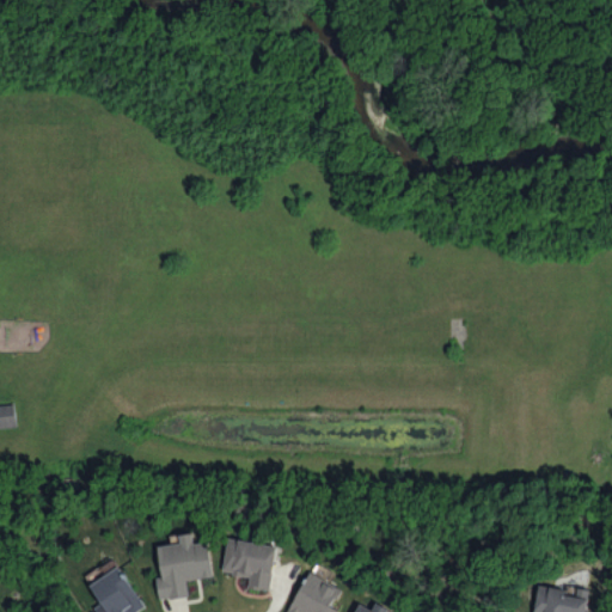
[(0,427),(17,427),(16,404),(0,404),(0,427)]
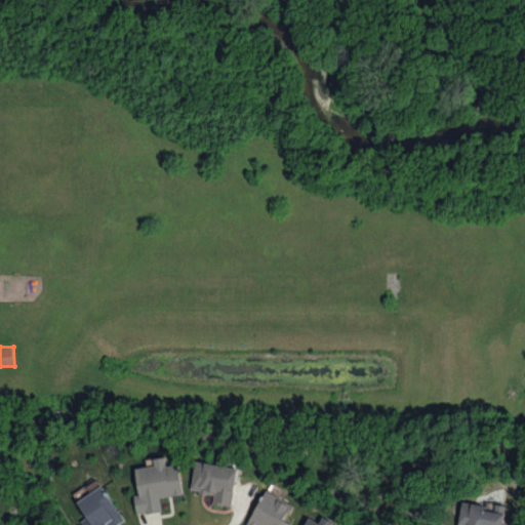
[(179,463),(166,466),(165,456),(154,458),(155,466),(136,468),(139,493),(135,494),(137,514),(162,511),(160,497),(183,494),(179,463)]
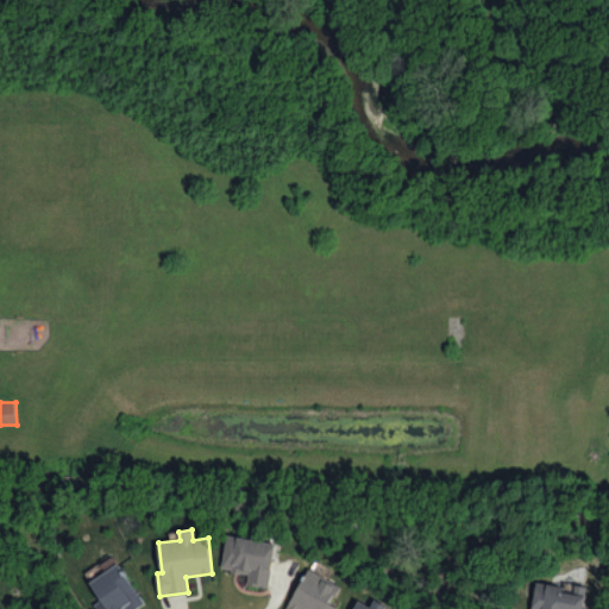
[(276,542),(227,534),(221,569),(249,573),(248,583),(270,586),(276,542)]
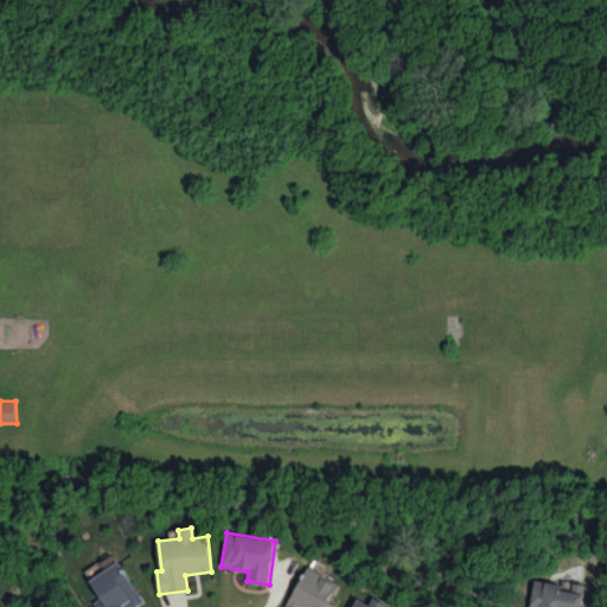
[(128,606),(142,598),(119,561),(90,580),(101,598),(94,602),(96,606),(128,606)]
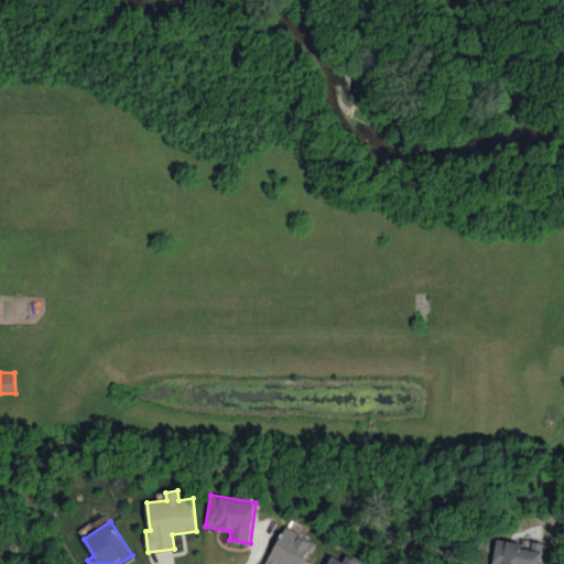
[(311,563),(312,562),(307,559),(316,543),(285,527),(264,563),(311,563)]
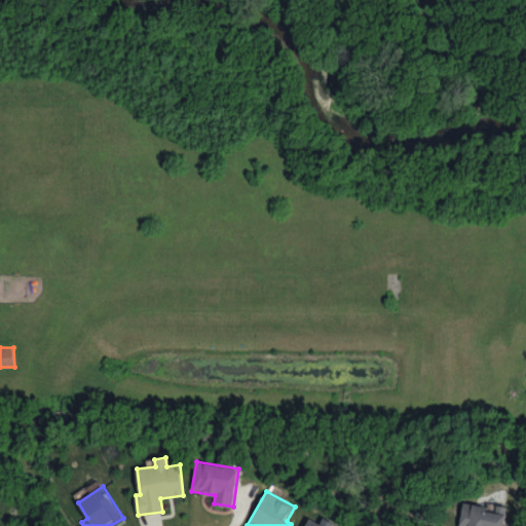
[(504,525),(508,505),(495,504),(494,508),(462,503),(458,525),(504,525)]
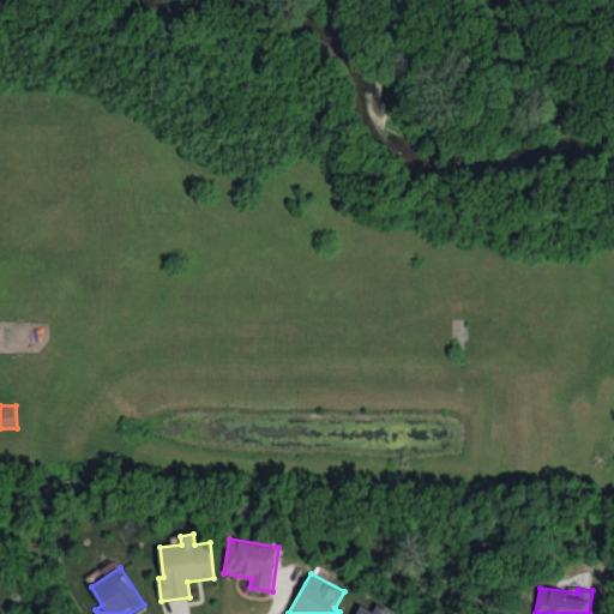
All buildings are outlined.
